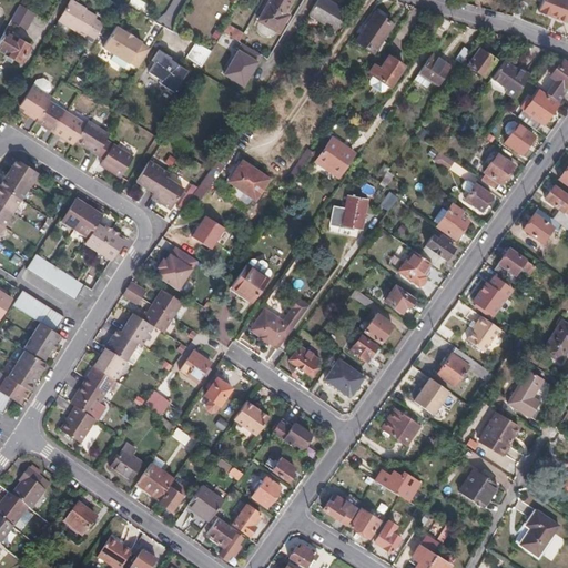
[(71,0),(69,0),(58,21),(85,37),(84,38),(93,42),(104,24),(94,20),(97,17),(85,11),(87,9),(71,0)]
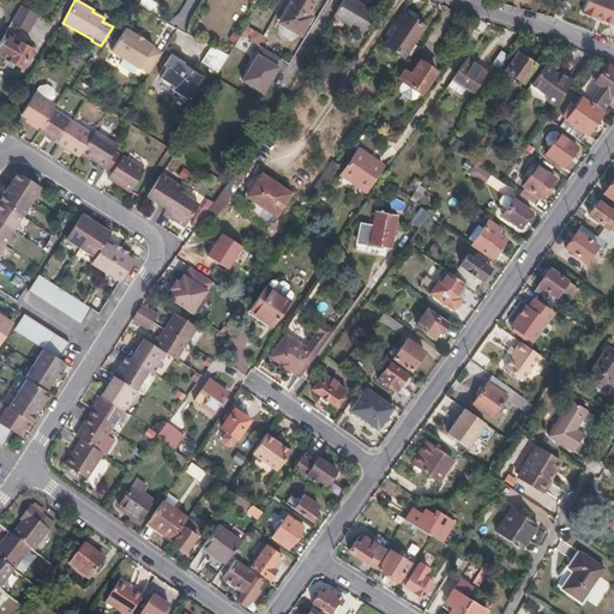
[(293,0),(282,20),(301,32),(309,17),(306,14),(313,0),(293,0)]
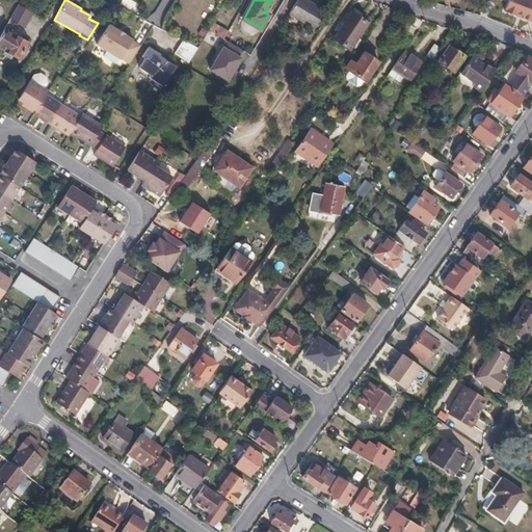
[(325,10),(307,0),(297,0),(289,14),(314,29),(325,10)]
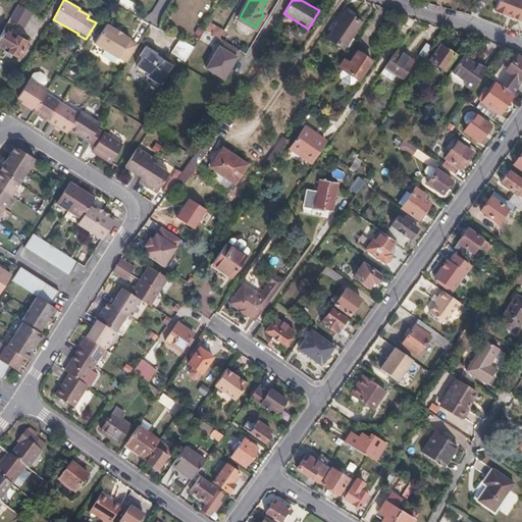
[(521,0),(499,0),(496,9),(521,19),(521,18),(521,0)]
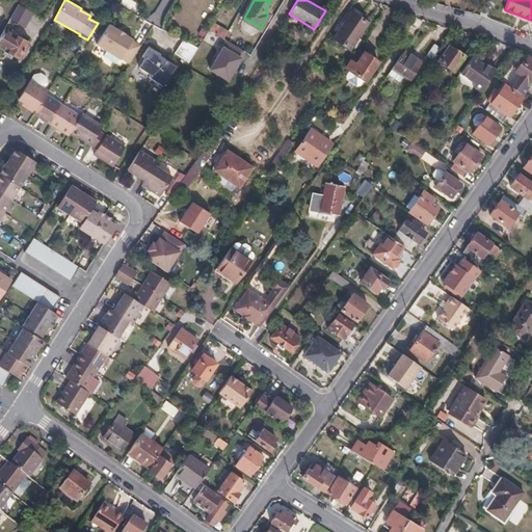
[(23,7),(18,5),(10,19),(24,26),(29,18),(42,25),(44,20),(23,7)]
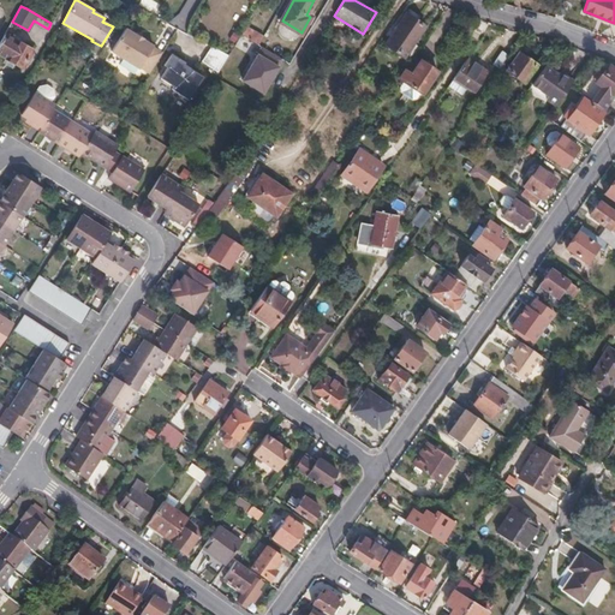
[(405,57),(424,27),(406,15),(386,43),(405,57)]
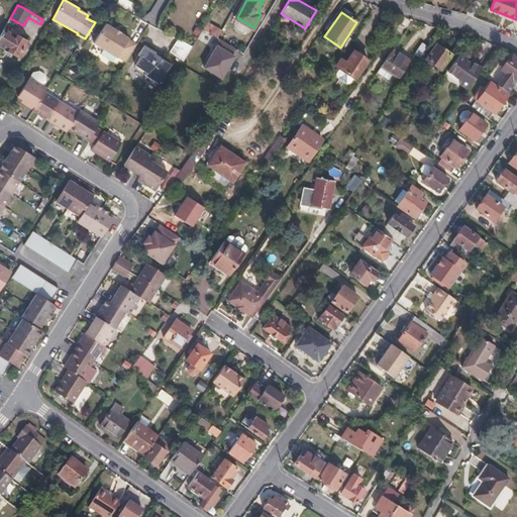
[(207,21),(203,29),(217,37),(221,30),(207,21)]
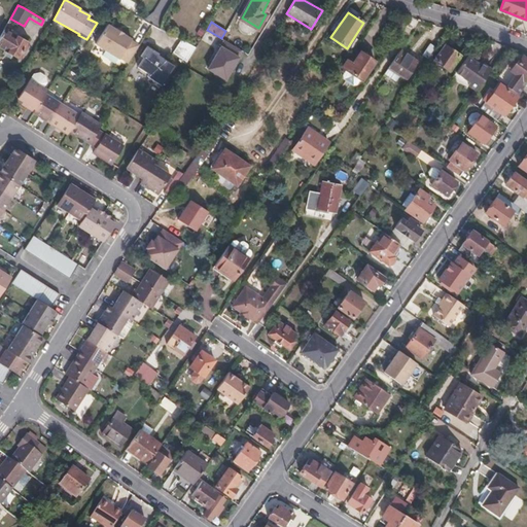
[(107,25),(95,44),(119,59),(120,59),(129,63),(139,45),(131,41),(131,40),(123,35),(124,33),(116,30),(115,31),(107,25)]
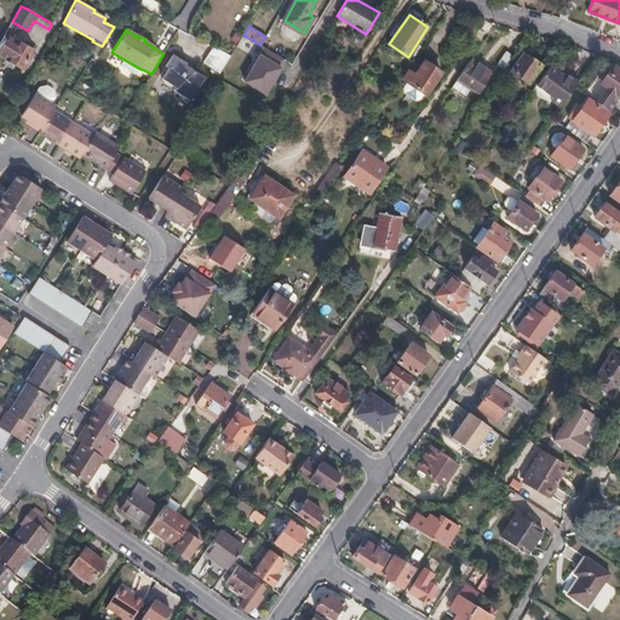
[(5,35),(0,42),(0,55),(23,68),(33,51),(5,35)]
